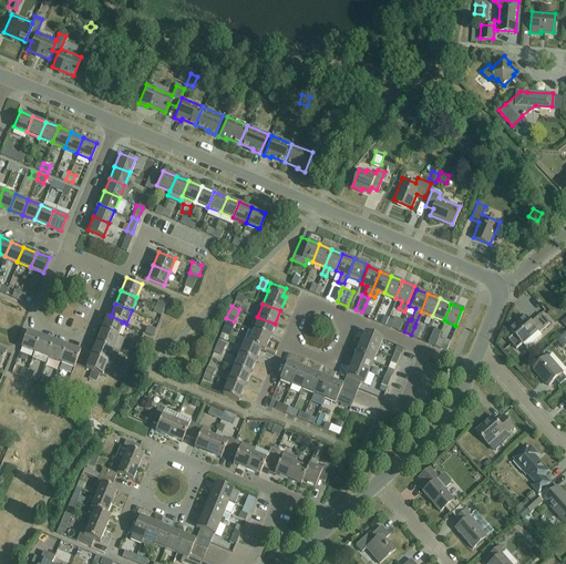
[(515,347),(522,341),(526,347),(541,334),(538,330),(548,321),(539,311),(530,320),(525,315),(510,328),(514,332),(507,338),(515,347)]
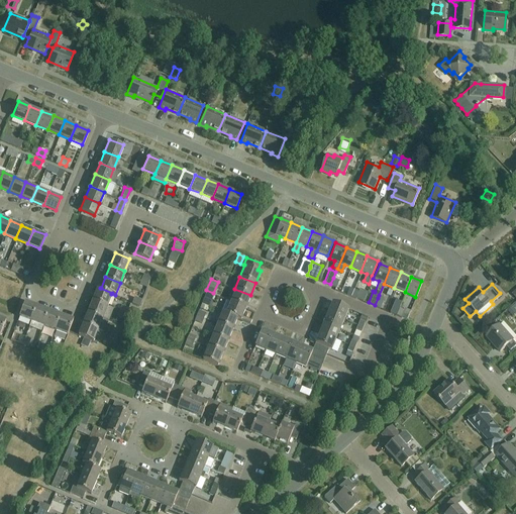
[(100,288),(101,288),(97,286),(92,299),(107,304),(111,294),(112,293),(100,288)]
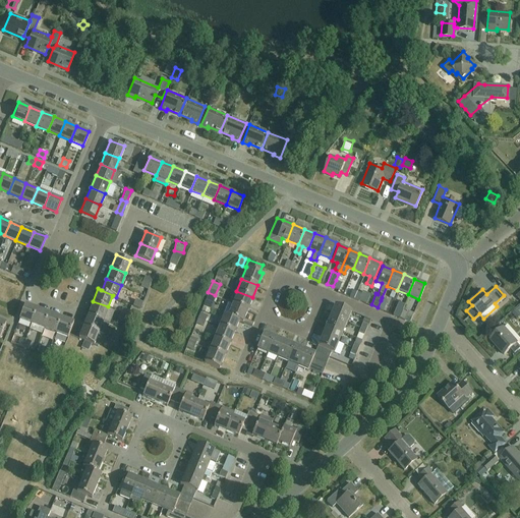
[(360,292),(356,290),(353,297),(365,302),(369,292),(362,288),(360,292)]
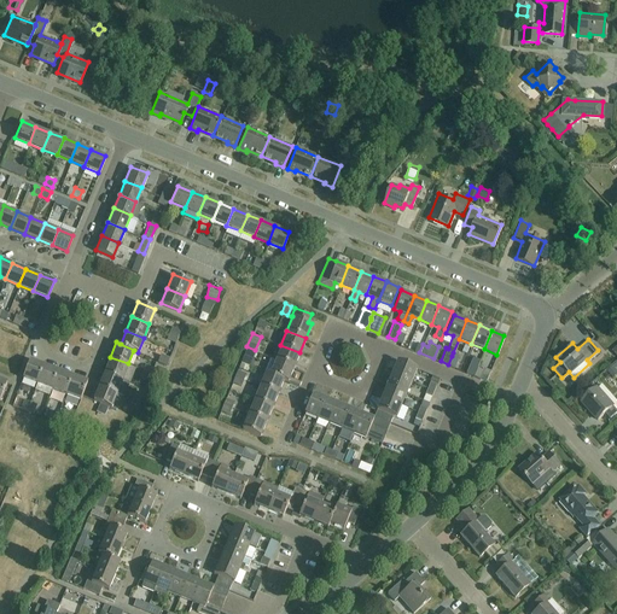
[(300,352),(280,345),(275,358),(294,366),(300,352)]
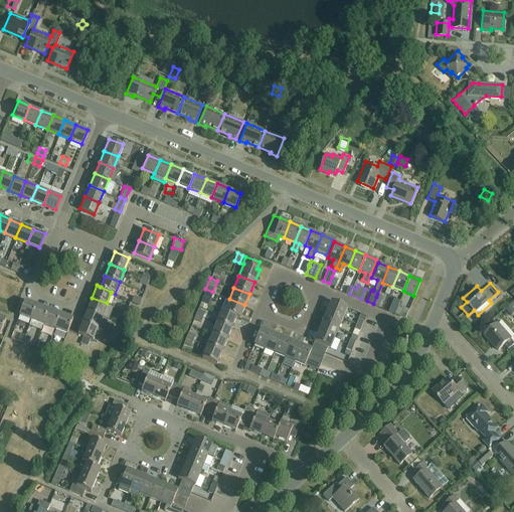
[(212,292),(205,289),(200,300),(207,303),(212,292)]
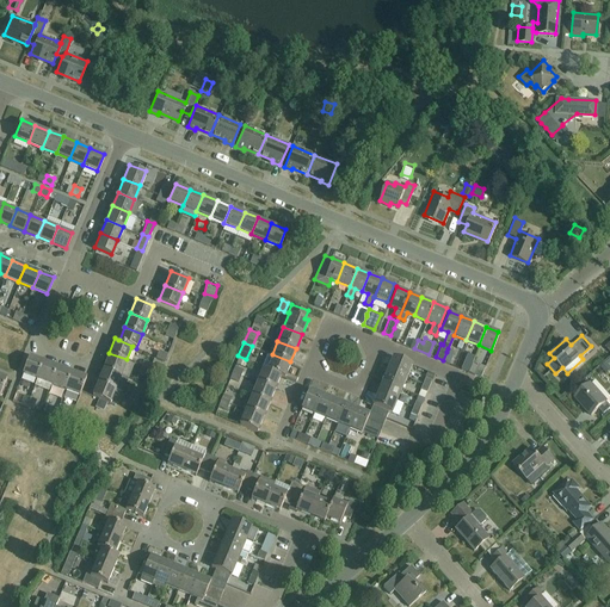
[(447,352),(443,360),(448,361),(454,350),(448,348),(447,352)]
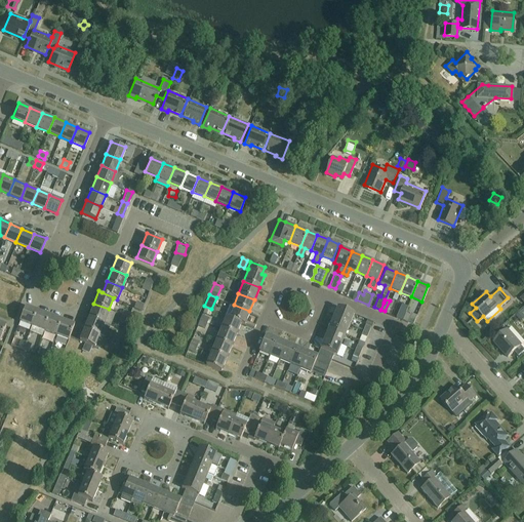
[(402,318),(404,312),(407,305),(401,302),(395,315),(402,318)]
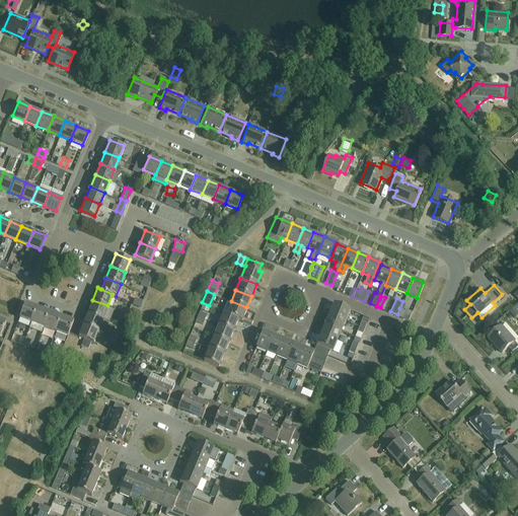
[(226,299),(222,311),(226,312),(226,313),(237,318),(241,319),(246,307),(231,301),(226,299)]
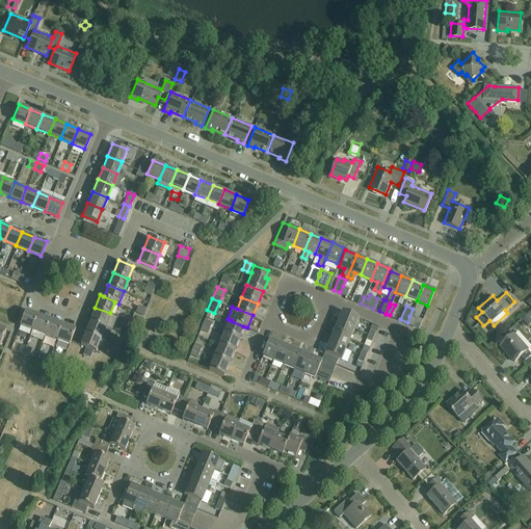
[(95,308),(89,320),(109,327),(110,327),(115,315),(110,313),(95,308)]
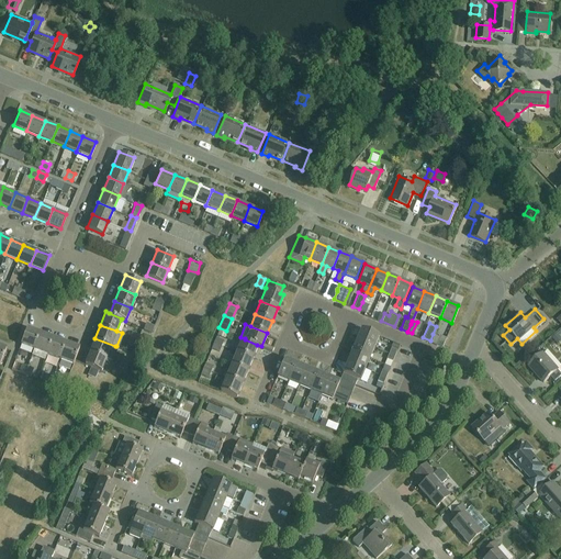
[(34,347),(40,332),(26,326),(21,343),(34,347)]
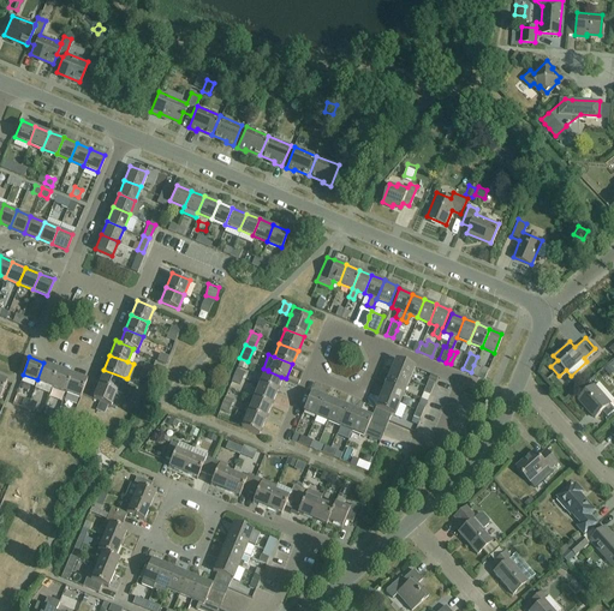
[(389,369),(407,377),(412,365),(394,357),(389,369)]
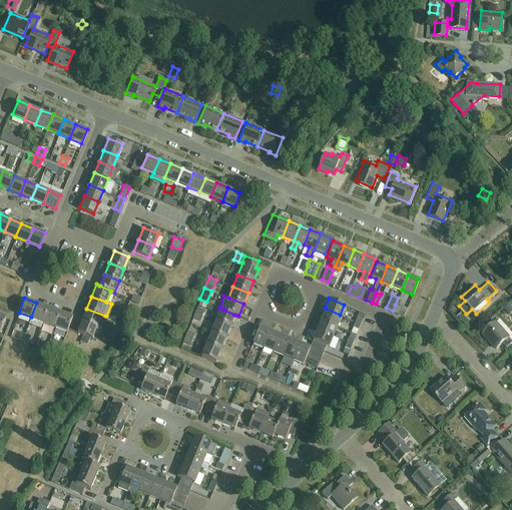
[(36,303),(31,317),(42,322),(48,307),(36,303)]
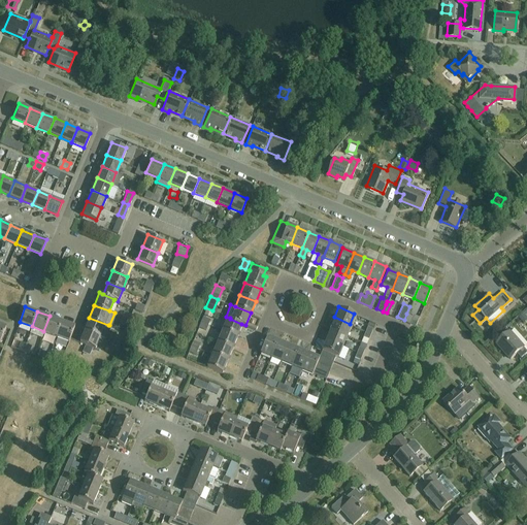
[(412,316),(406,314),(404,320),(415,324),(419,315),(413,313),(412,316)]
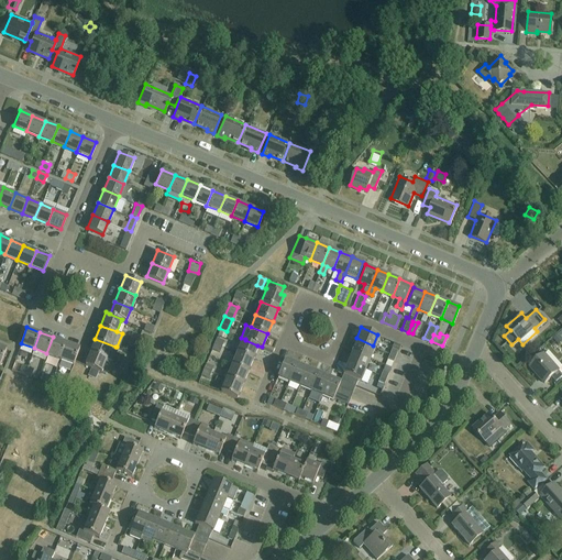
[(53,337),(46,353),(59,358),(66,342),(53,337)]
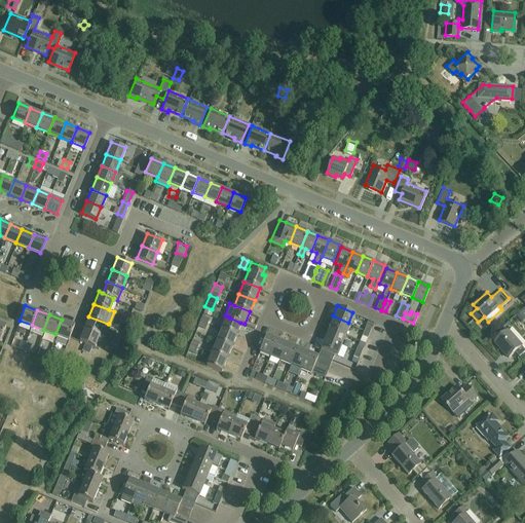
[(128,318),(120,314),(118,320),(126,323),(128,318)]
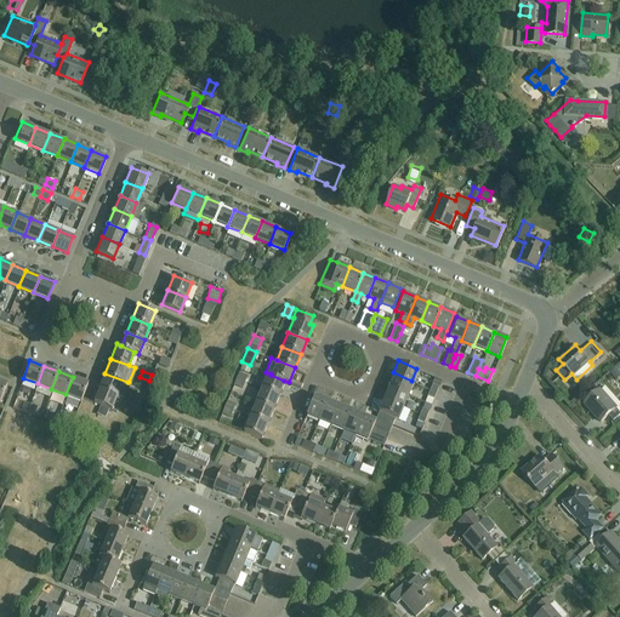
[(271,375),(271,373),(266,372),(260,387),(278,394),(284,381),(271,375)]
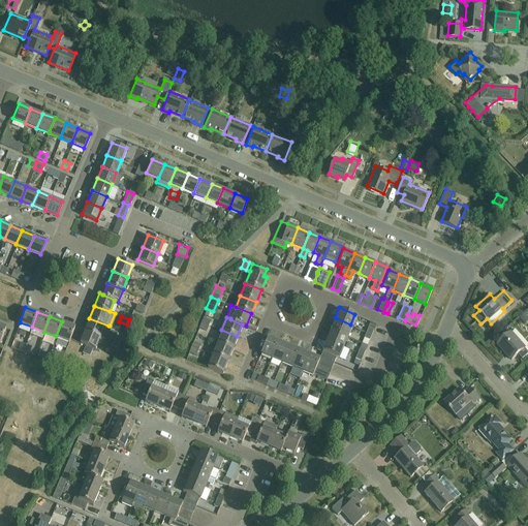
[(350,325),(335,317),(331,328),(346,335),(350,325)]
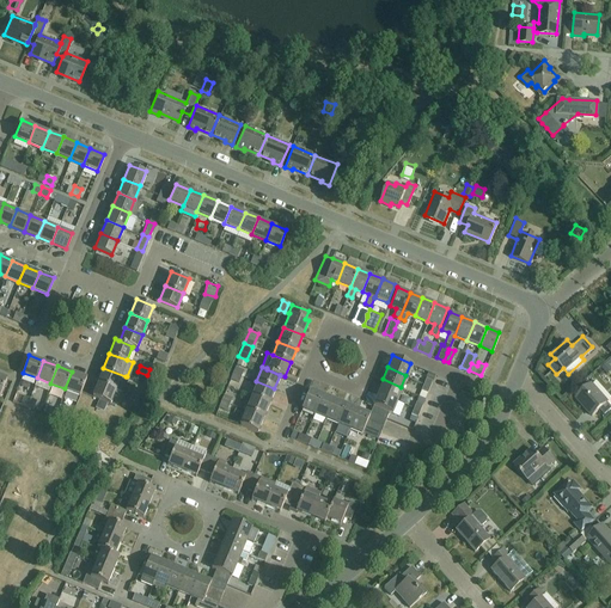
[(126,376),(103,368),(97,381),(115,390),(118,381),(123,384),(126,376)]
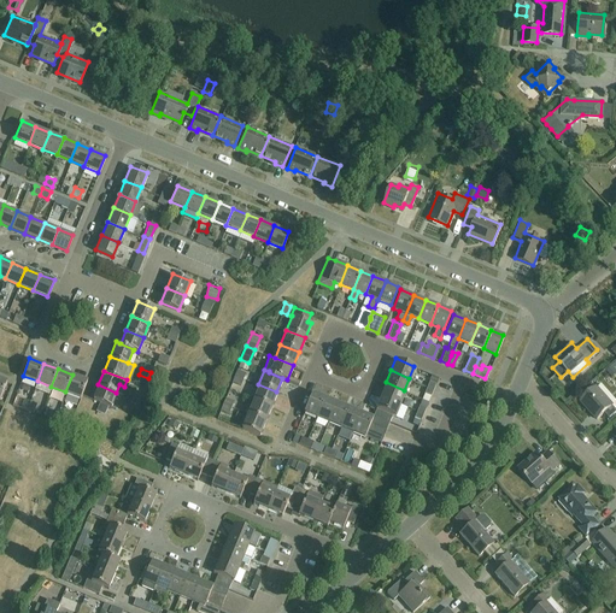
[(72,375),(65,392),(80,398),(87,381),(86,379),(72,375)]
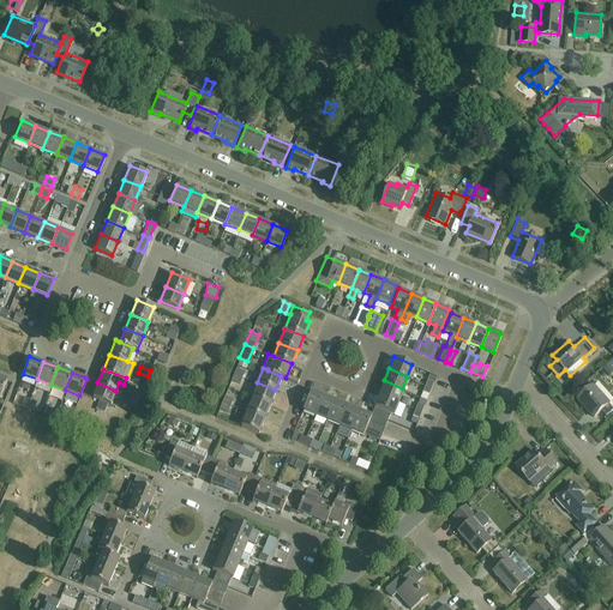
[(612,397),(596,379),(593,384),(577,397),(593,415),(600,409),(605,414),(612,405),(612,404),(612,397)]
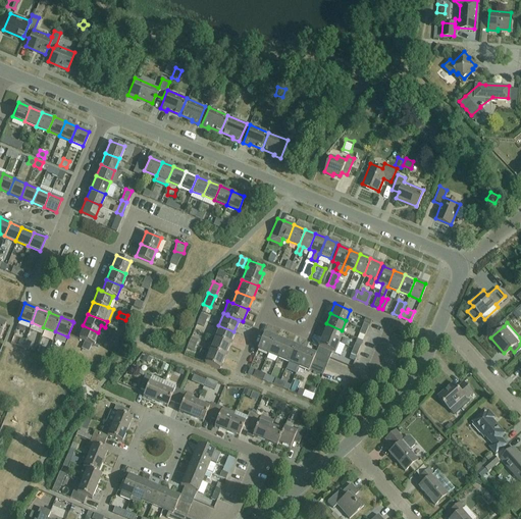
[(326,323),(322,333),(337,341),(342,330),(326,323)]
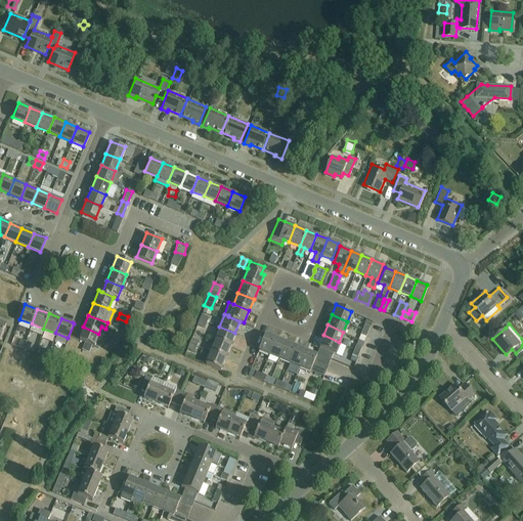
[(98,334),(83,327),(78,339),(94,345),(98,334)]
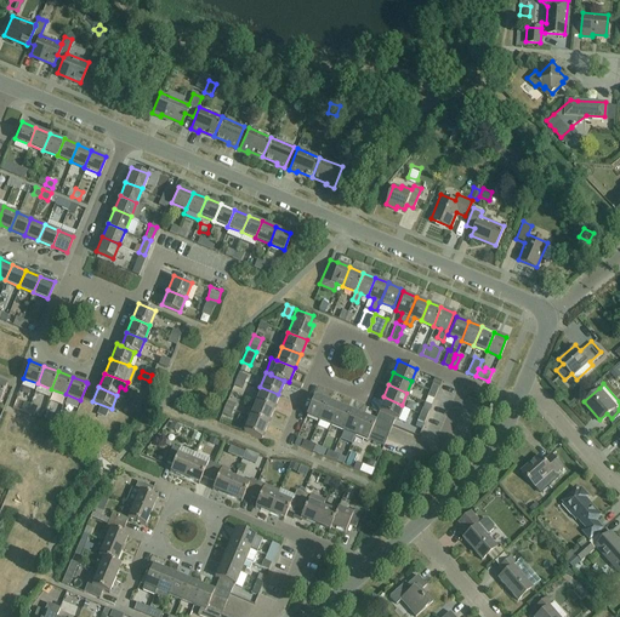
[(278,394),(260,387),(254,401),(272,409),(278,394)]
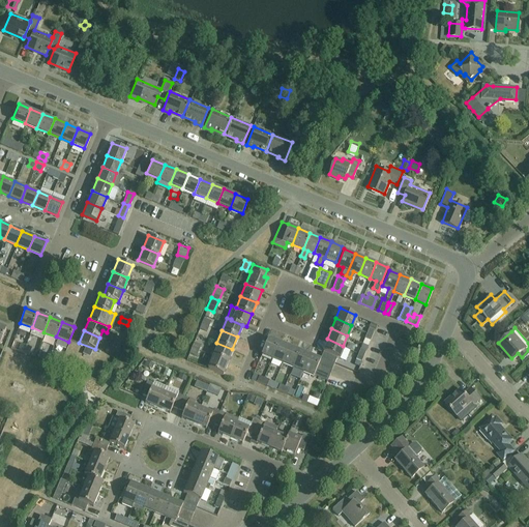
[(371,333),(365,331),(363,337),(361,342),(366,344),(371,333)]
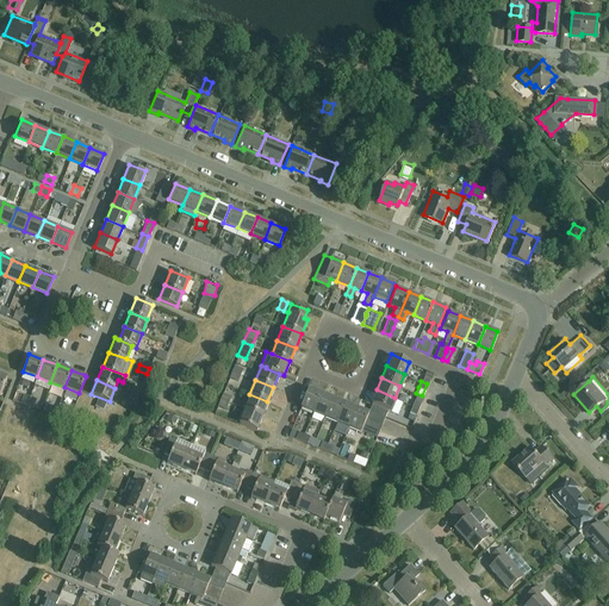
[(311,410),(319,391),(308,386),(299,405),(311,410)]
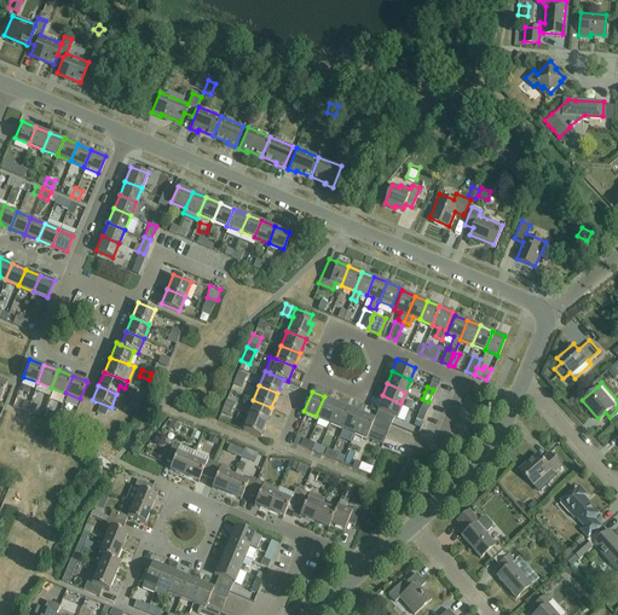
[(133,393),(131,399),(139,402),(142,396),(133,393)]
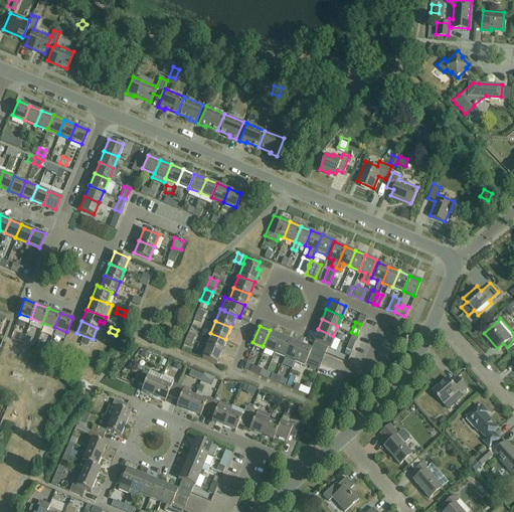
[(318,329),(311,345),(324,350),(326,345),(329,346),(333,336),(318,329)]
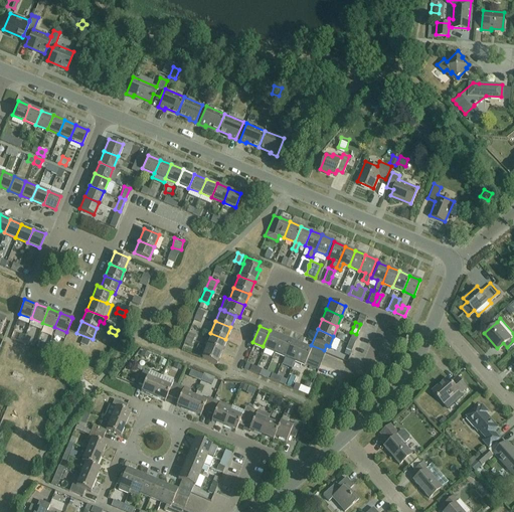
[(263,346),(262,350),(272,354),(273,350),(280,335),(270,330),(263,346)]
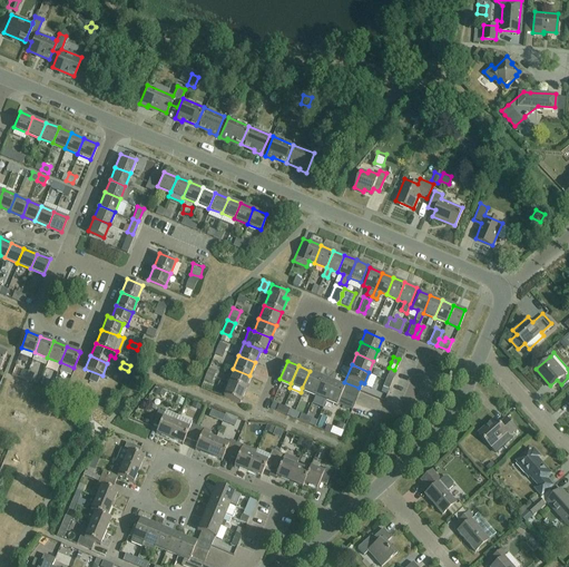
[(394,370),(389,368),(384,379),(390,381),(394,370)]
